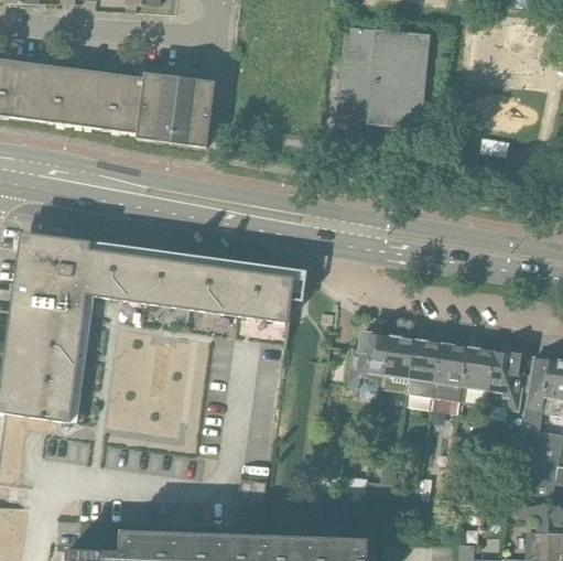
[(335,120),(421,129),(430,34),(345,27),(335,120)]
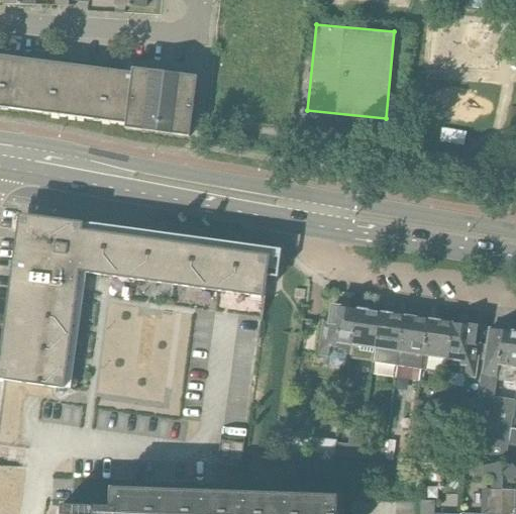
[(0,105),(124,121),(124,127),(189,134),(196,75),(131,68),(130,78),(0,61),(0,105)]
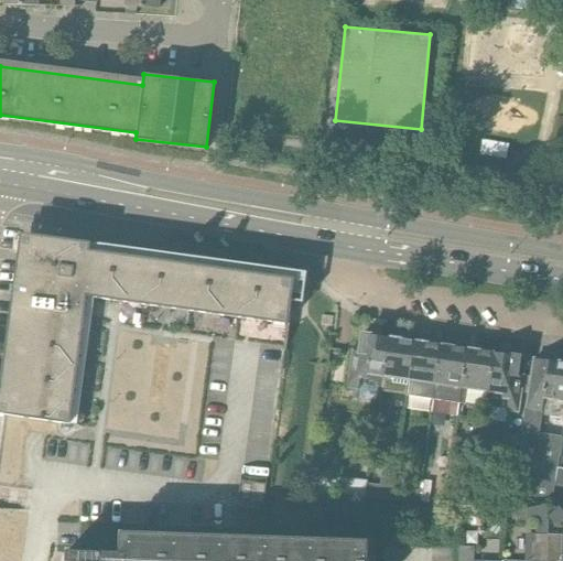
[(87,297),(288,324),(291,301),(303,302),(306,272),(21,233),(0,386),(0,413),(69,423),(87,297)]
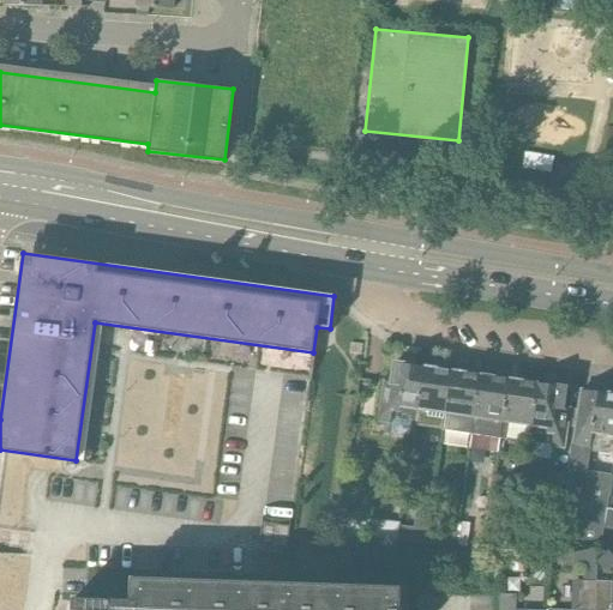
[(400,408),(415,410),(421,364),(394,361),(391,380),(384,379),(378,420),(389,421),(391,410),(400,411),(400,408)]
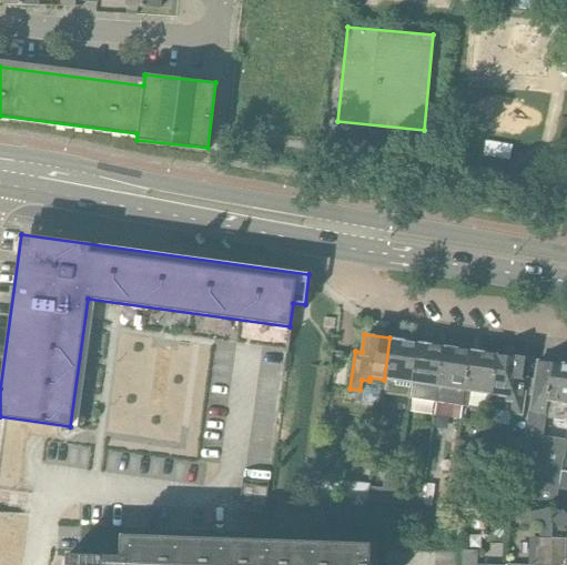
[(390,386),(409,390),(417,342),(390,338),(384,380),(382,393),(390,394),(390,386)]
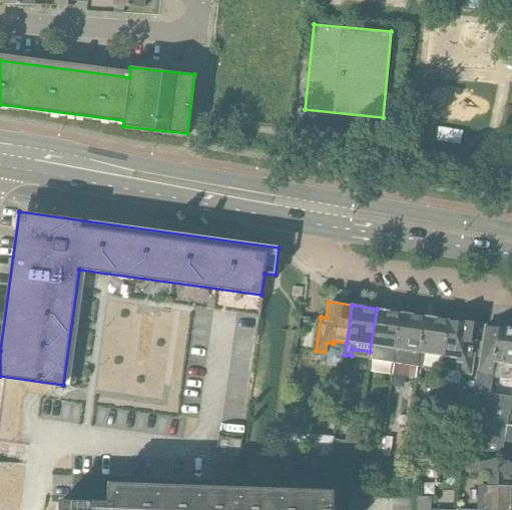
[(369,358),(393,362),(400,312),(377,309),(370,352),(369,358)]
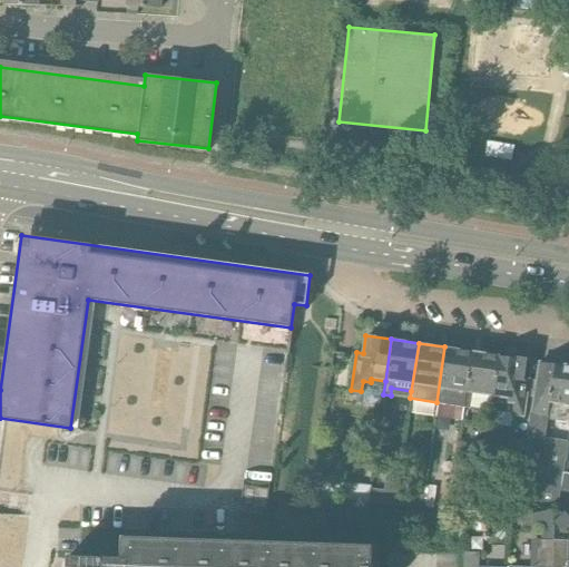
[(437,402),(463,406),(471,350),(444,346),(437,402)]
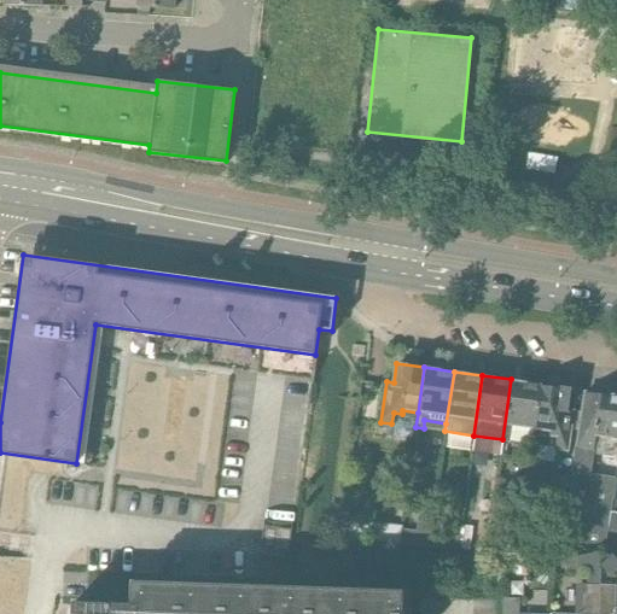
[(511,425),(534,428),(540,384),(511,379),(502,439),(510,440),(511,425)]
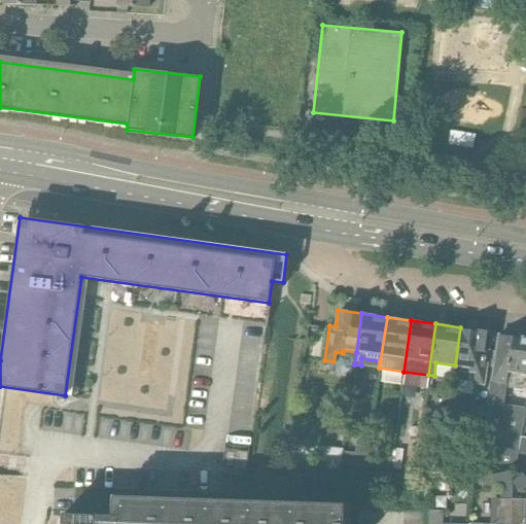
[(472,383),(483,385),(488,348),(482,347),(484,330),(460,327),(455,365),(453,379),(457,379),(455,391),(470,393),(472,383)]
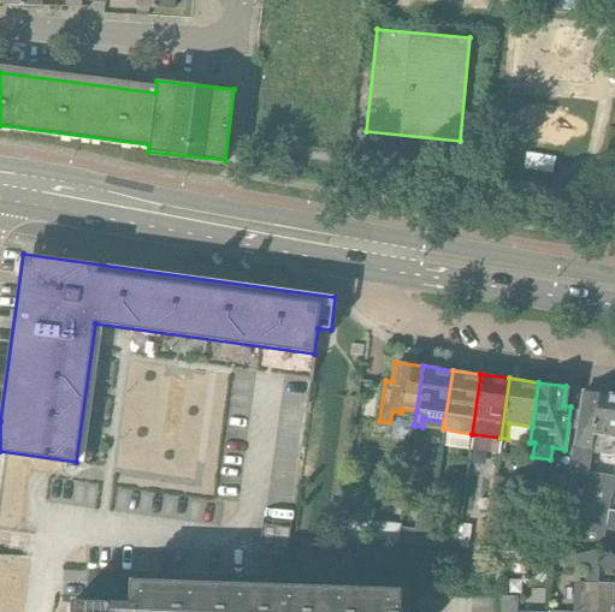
[(609,500),(614,475),(589,471),(592,451),(614,455),(614,394),(583,390),(571,470),(557,557),(602,547),(605,528),(609,500)]
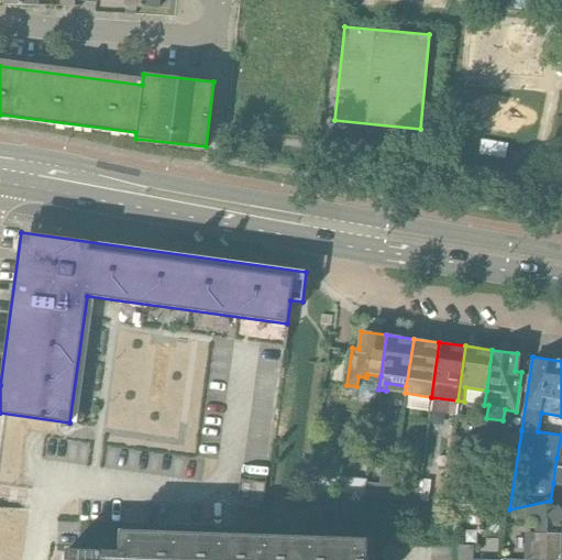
[(237,498),(262,502),(264,481),(239,478),(237,498)]
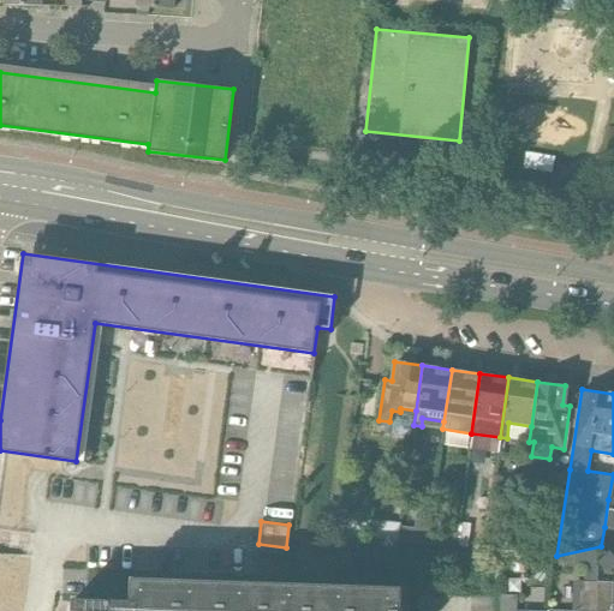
[(454,545),(468,546),(470,522),(457,521),(454,545)]
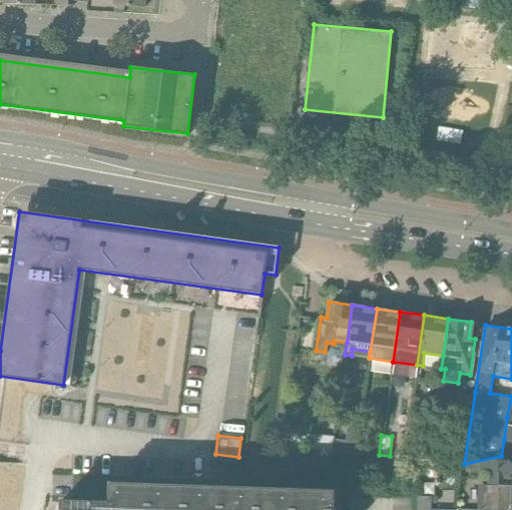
[(16,509),(22,460),(0,457),(0,509),(16,509)]
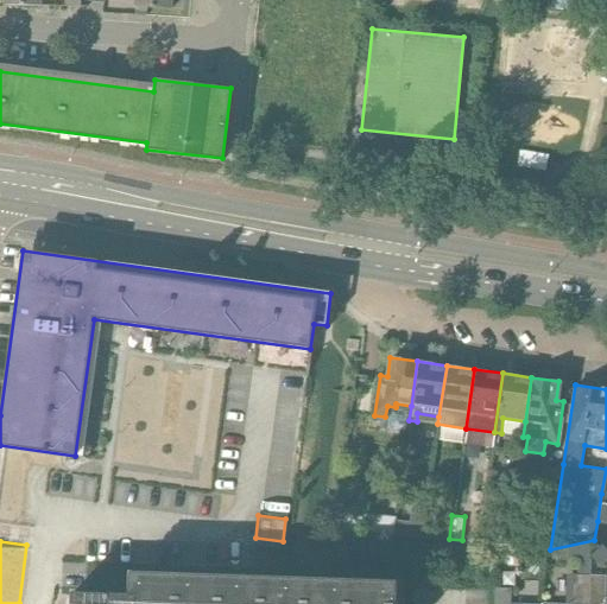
[(394,603),(397,580),(138,572),(136,595),(70,592),(69,603),(394,603)]
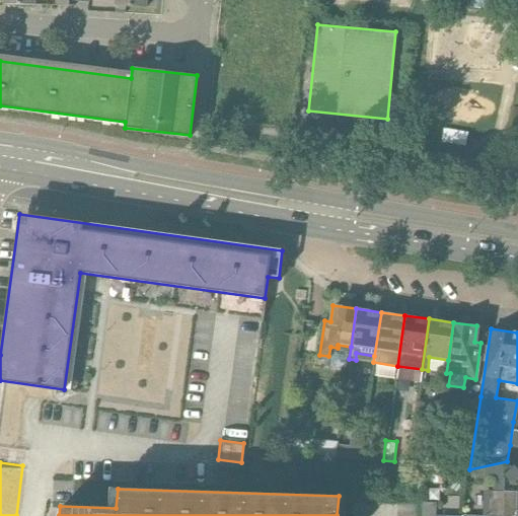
[(502,515),(504,491),(493,490),(488,490),(488,515),(462,514),(462,515),(502,515)]
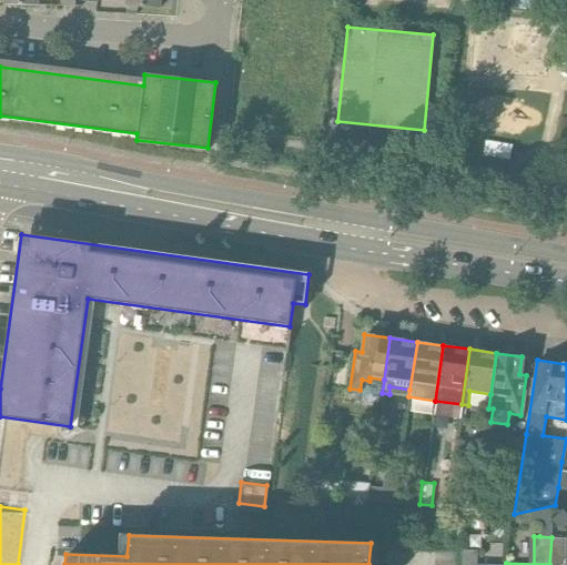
[(552,537),(549,564),(564,564),(565,561),(565,537),(552,537)]
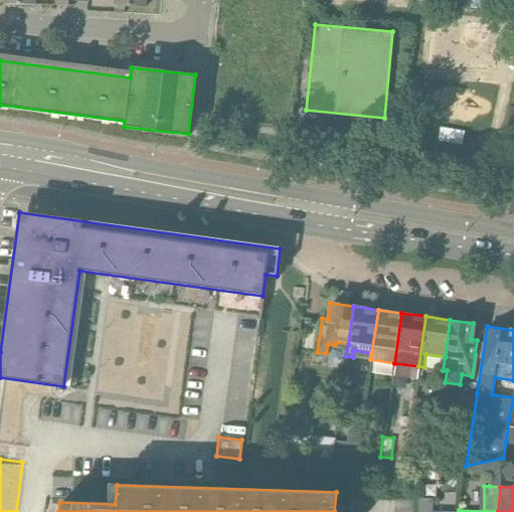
[(459,511),(459,510),(458,510),(457,511),(432,511),(433,497),(417,497),(417,511),(459,511)]
